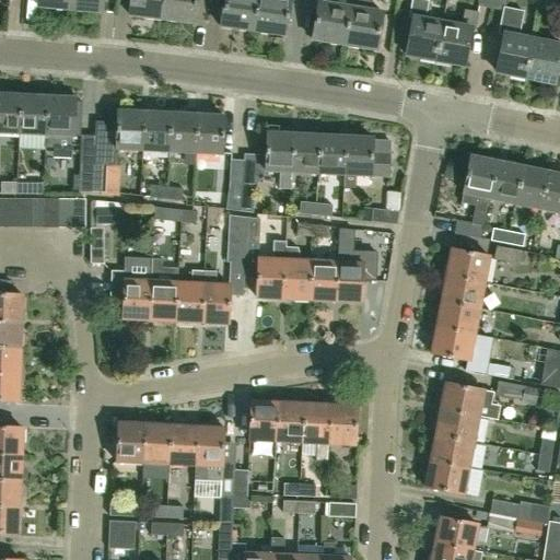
[(37,0),(37,7),(69,10),(69,0),(37,0)]
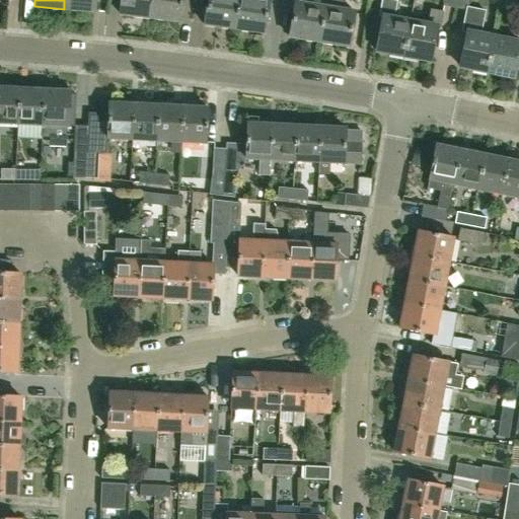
[(64,0),(64,9),(94,11),(94,0),(64,0)]
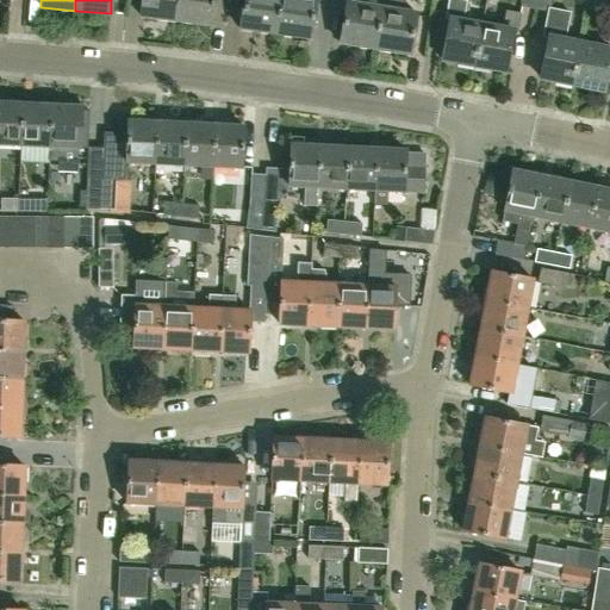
[(142,0),(141,16),(175,20),(176,0),(142,0)]
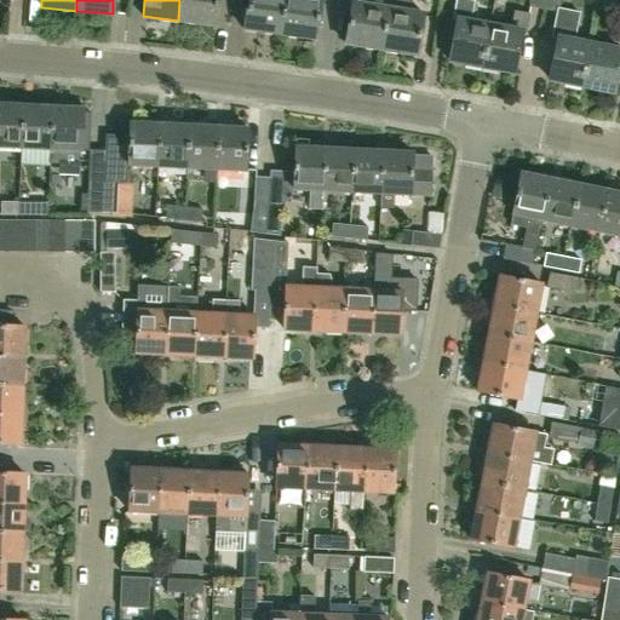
[(213,26),(216,0),(179,0),(178,21),(213,26)]
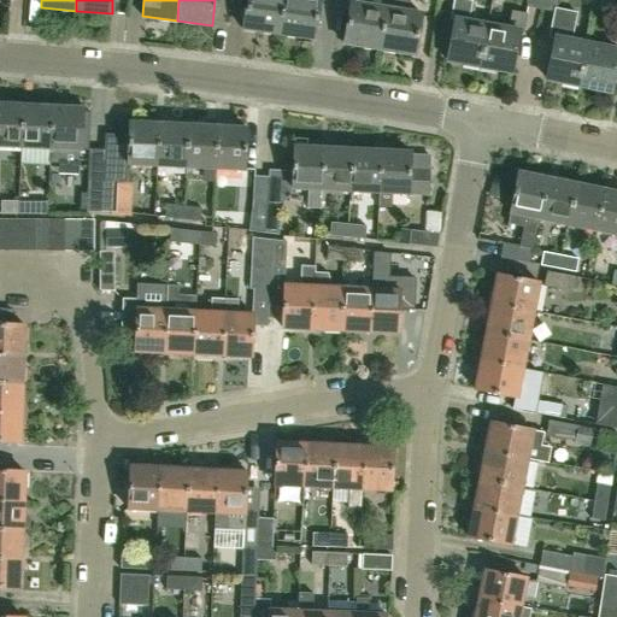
[(246,0),(244,28),(278,34),(283,0),(246,0)]
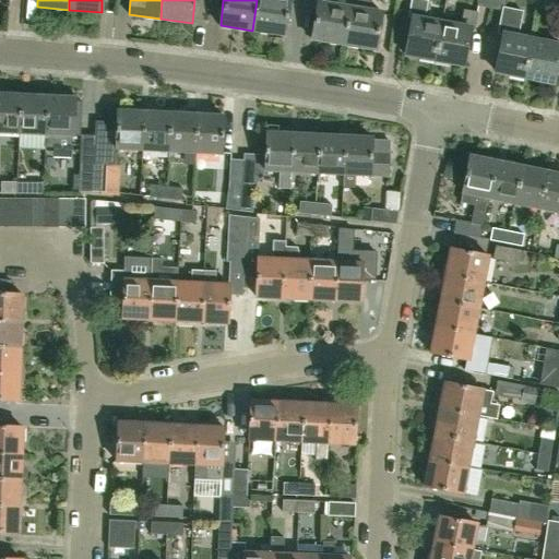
[(257,0),(252,31),(284,35),(288,0),(257,0)]
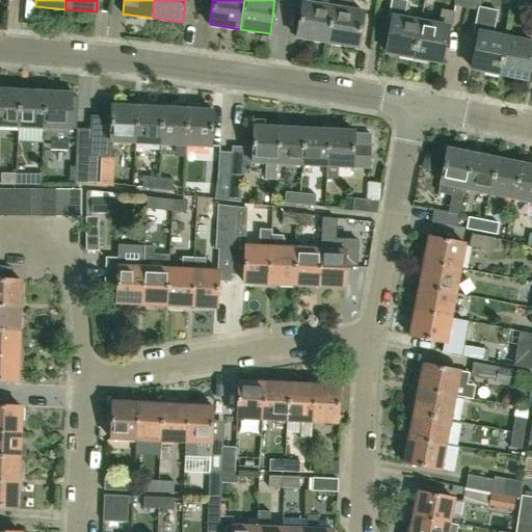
[(296,38),(326,43),(334,0),(302,0),(302,2),(296,38)]
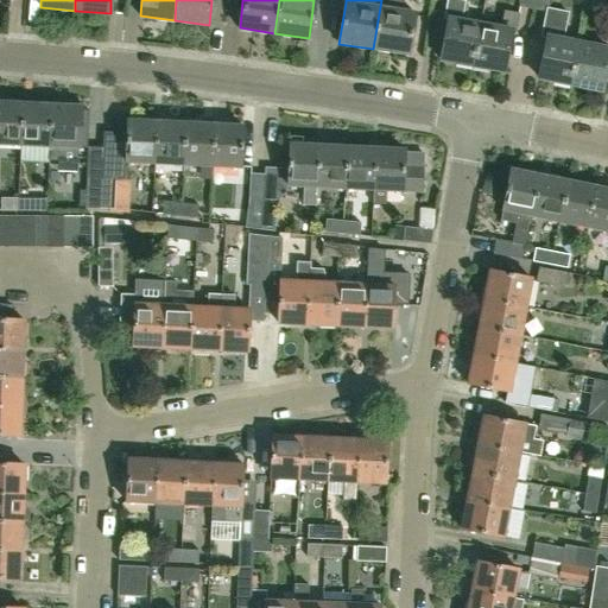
[(387,0),(381,0),(373,49),(409,55),(415,14),(401,12),(403,2),(387,0)]
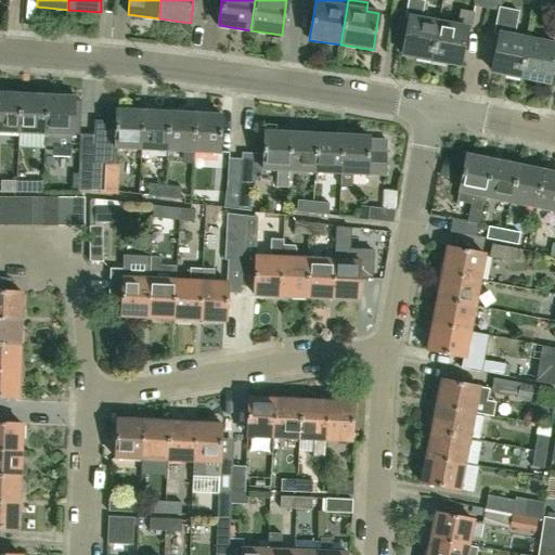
[(400,54),(429,60),(437,22),(420,20),(423,1),(415,0),(409,0),(405,22),(400,54)]
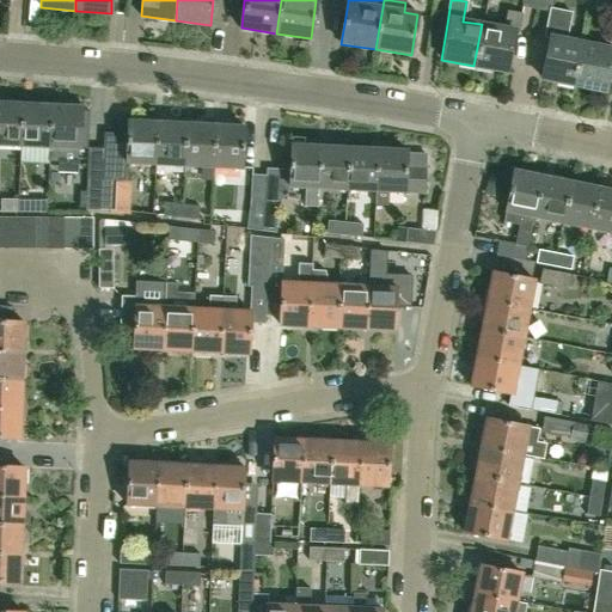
[(524,0),(524,7),(537,10),(538,0),(524,0)]
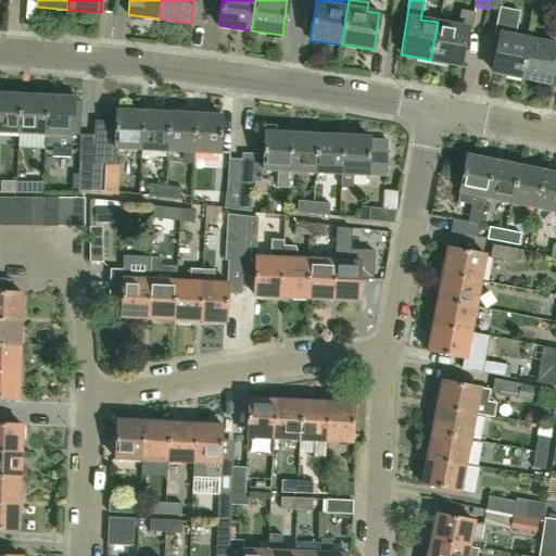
[(503,0),(489,0),(488,9),(502,12),(503,0)]
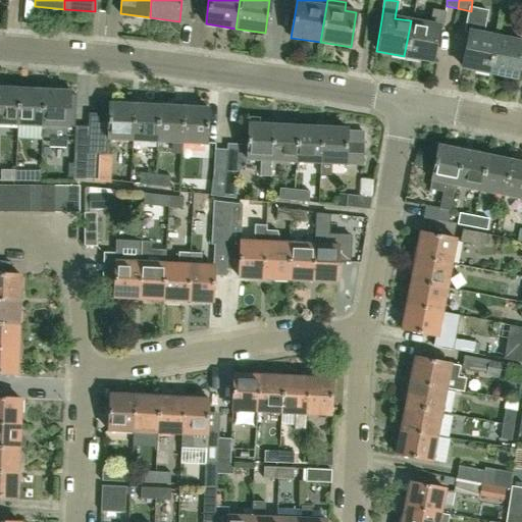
[(431,7),(428,23),(411,20),(404,56),(431,60),(437,25),(441,25),(444,10),(431,7)]
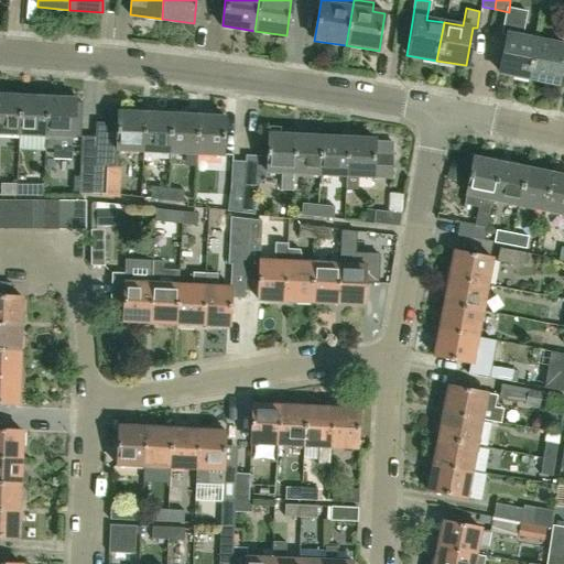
[(522,11),(514,18),(506,15),(502,34),(507,35),(499,73),(528,78),(537,40),(522,38),(527,12),(522,11)]
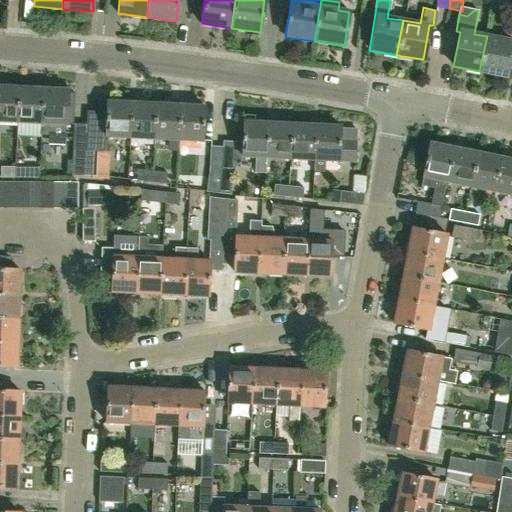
[(511,41),(487,36),(479,71),(506,77),(511,49),(511,41)]
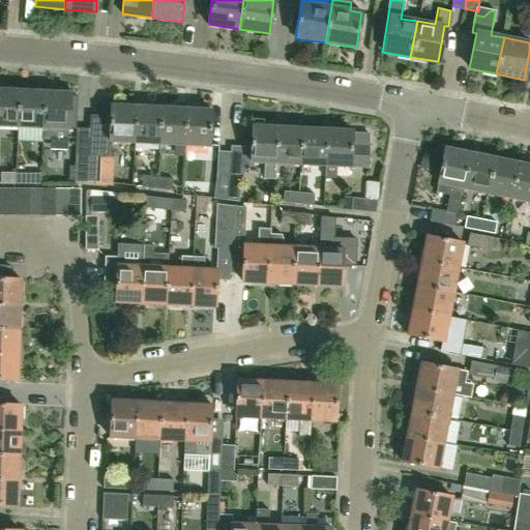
[(0,89),(0,125),(19,127),(21,91),(0,89)]
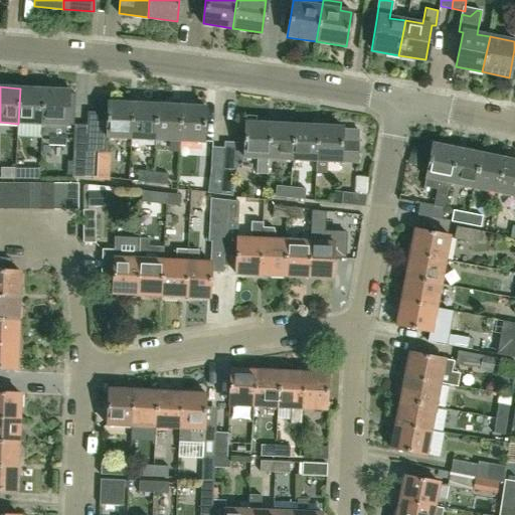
[(41,125),(43,125),(42,139),(52,139),(51,147),(65,147),(66,126),(73,126),(75,94),(68,94),(68,88),(52,87),(52,90),(43,90),(41,125)]
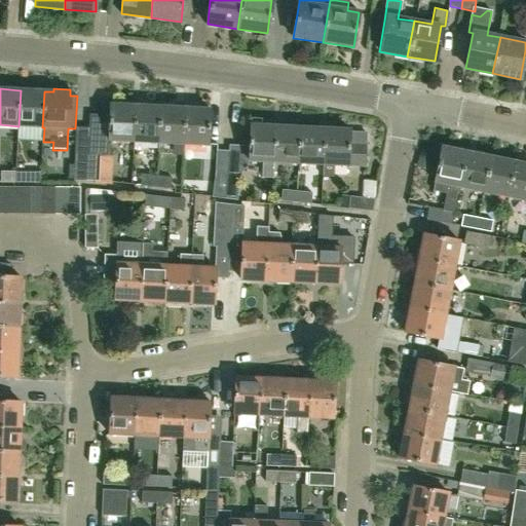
[(21,90),(19,126),(42,127),(44,91),(21,90)]
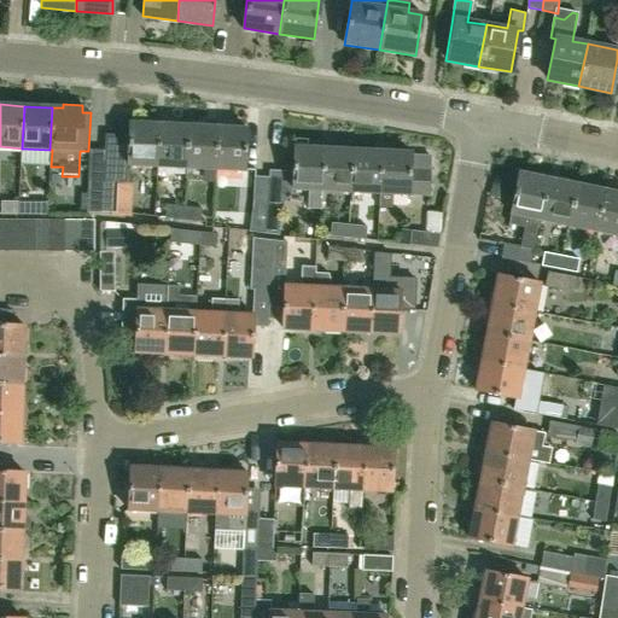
[(129,164),(157,165),(159,124),(130,123),(130,127),(120,127),(118,161),(110,161),(109,185),(103,184),(101,214),(116,214),(118,185),(129,186),(129,164)]
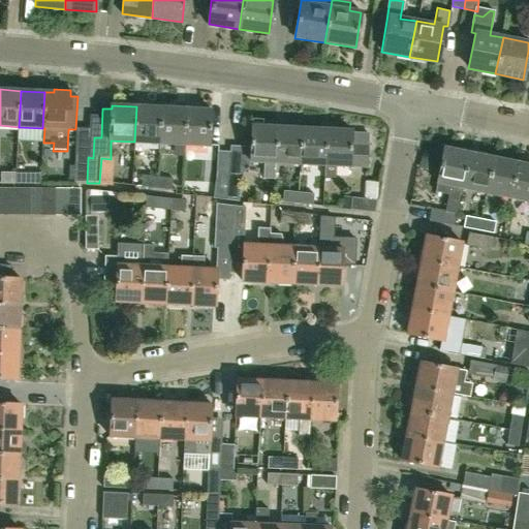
[(134,142),(159,144),(161,109),(136,106),(134,142)]
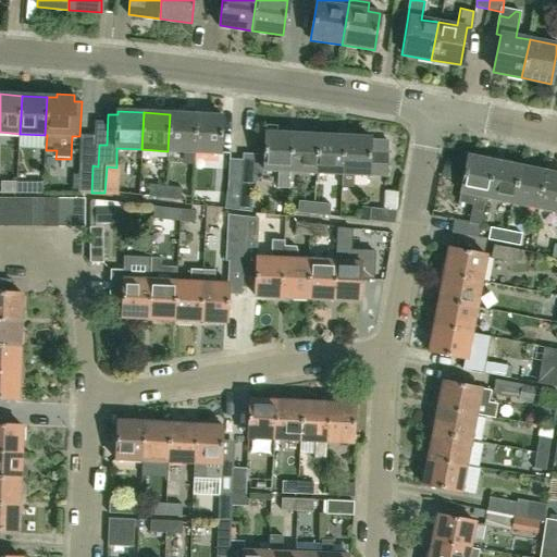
[(170,114),(168,151),(194,152),(196,115),(170,114)]
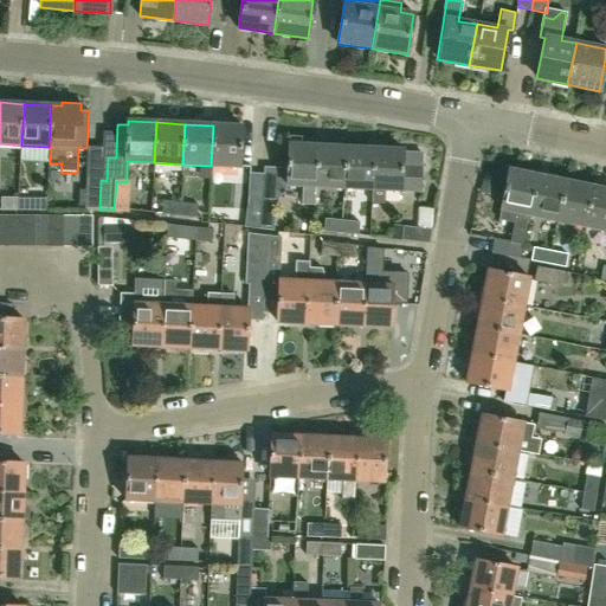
[(243,127),(213,126),(211,166),(240,167),(243,127)]
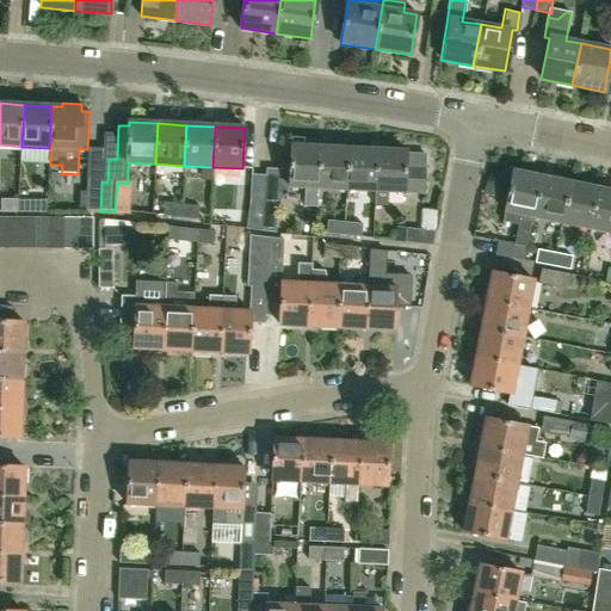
[(319,189),(321,147),(291,146),(289,187),(304,189),(303,205),(318,207),(319,189)]
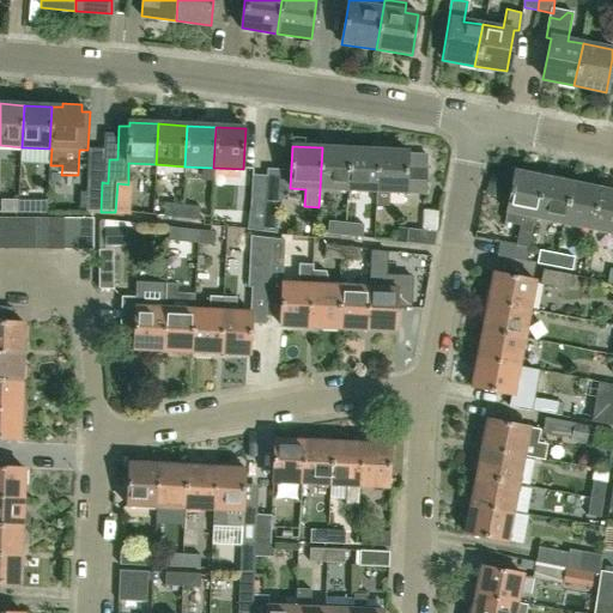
[(349,190),(351,150),(322,147),(320,189),(349,190)]
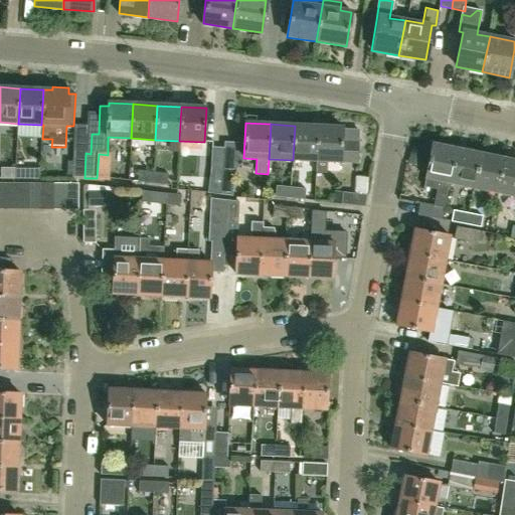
[(319,127),(295,126),(293,160),(317,162),(319,127)]
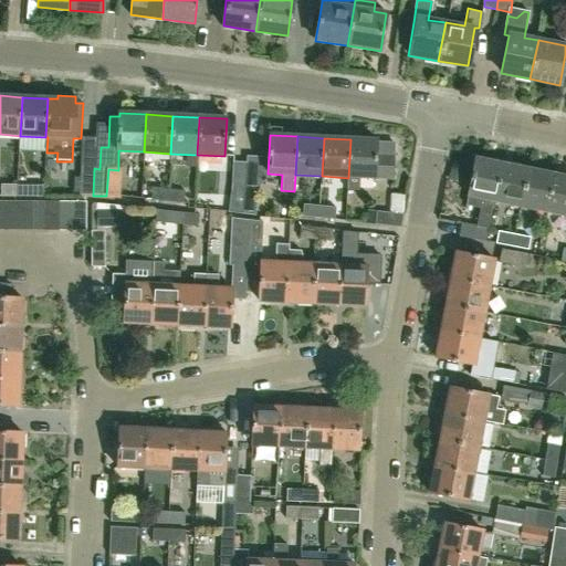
[(395,155),(377,155),(377,140),(350,139),(348,178),(348,189),(360,190),(360,178),(375,179),(394,181),(395,155)]
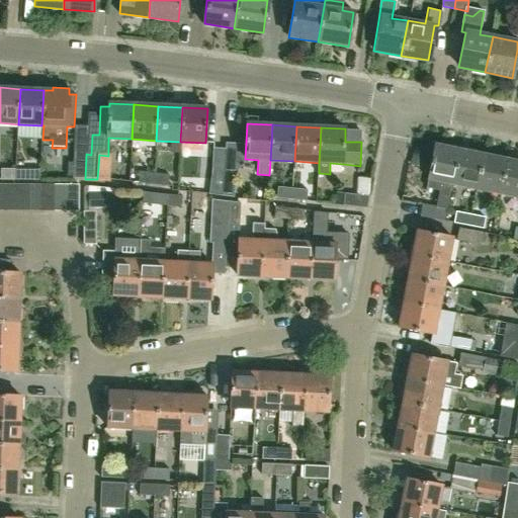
[(449,201),(452,184),(460,150),(435,145),(428,179),(426,188),(439,190),(436,206),(423,204),(420,217),(444,222),(449,201)]
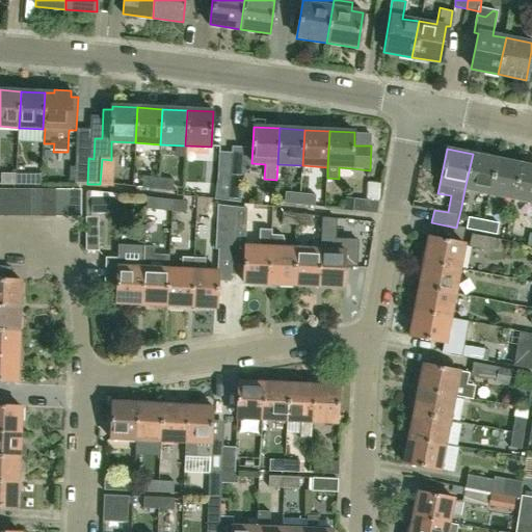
[(214,200),(228,201),(231,176),(233,153),(219,152),(218,177),(214,200)]
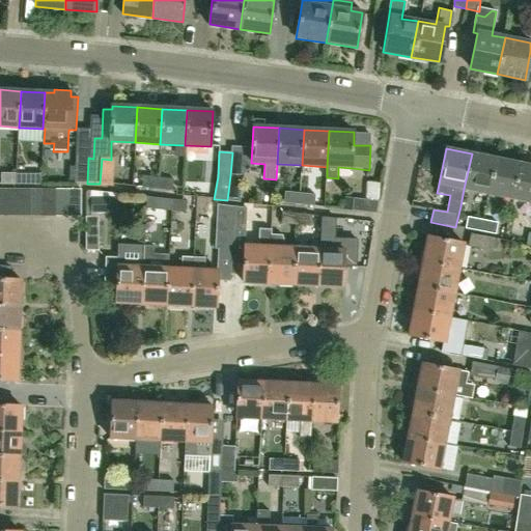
[(464,189),(487,194),(496,159),(472,154),(464,189)]
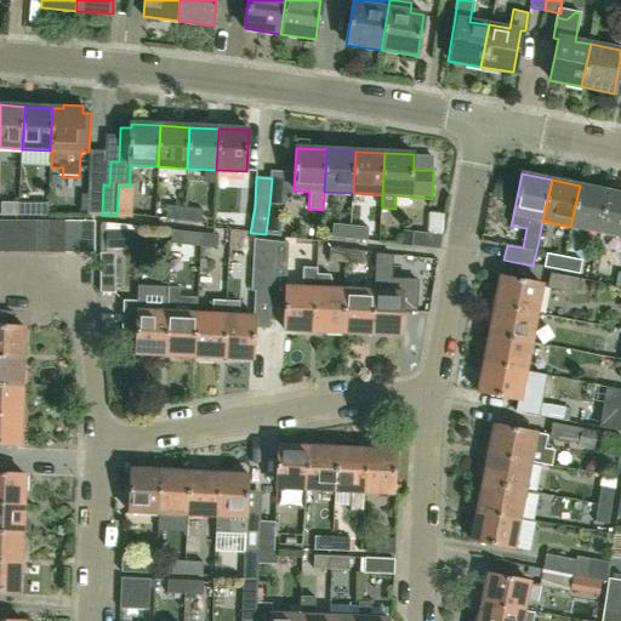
[(86,214),(102,215),(103,184),(89,184),(86,214)]
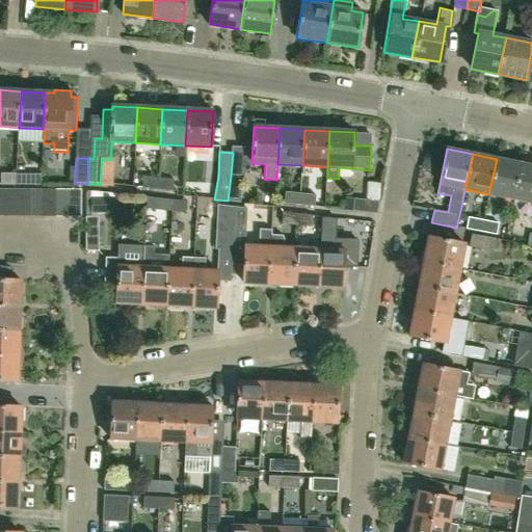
[(488,194),(513,200),(521,164),(497,159),(488,194)]
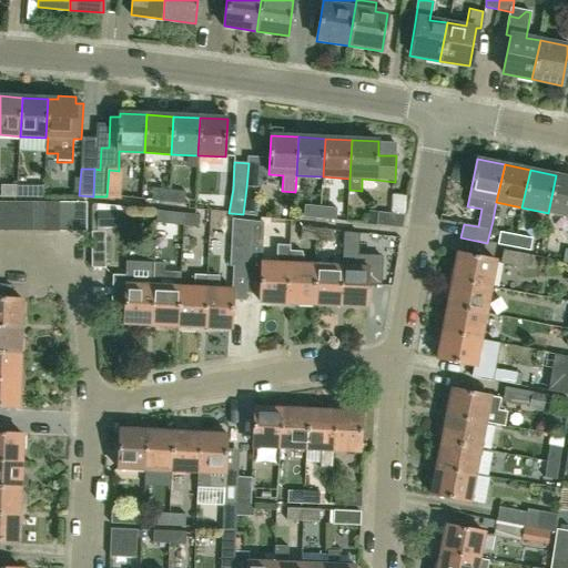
[(567,176),(556,175),(548,213),(567,216),(567,176)]
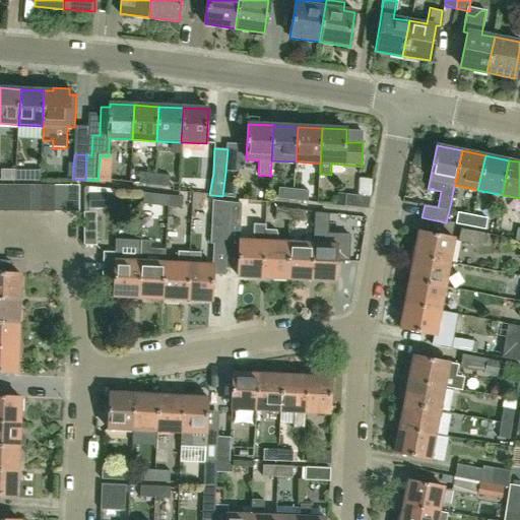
[(0,181),(15,181),(15,170),(1,170),(0,181)]
